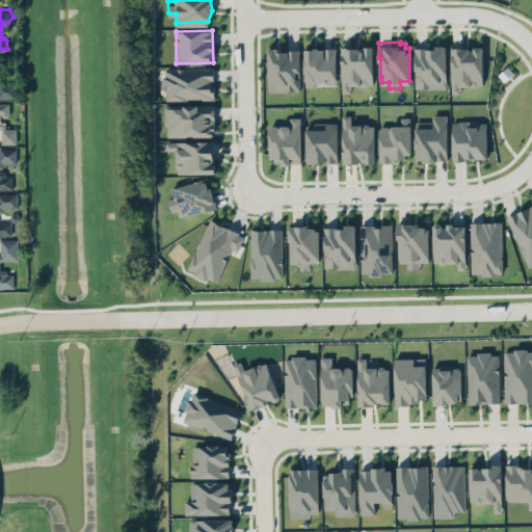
[(306,44),(312,43),(319,43),(335,46),(336,83),(307,85),(306,44)]
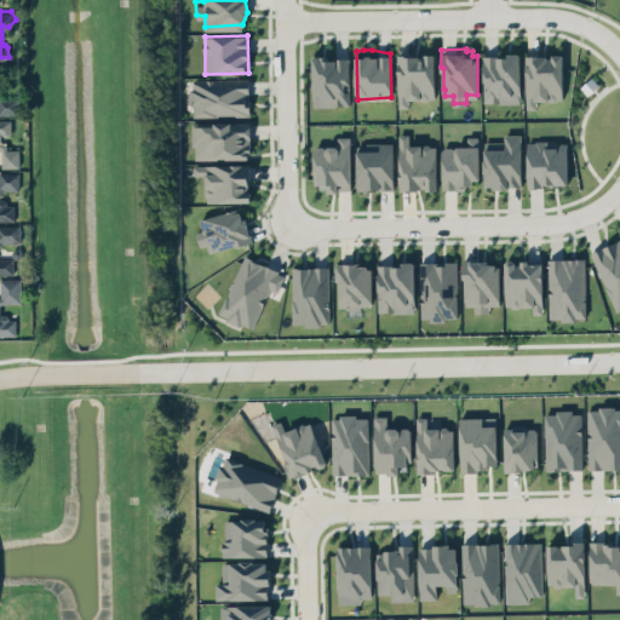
[(397,56),(399,107),(408,107),(407,99),(435,99),(434,53),(423,53),(423,56),(397,56)]
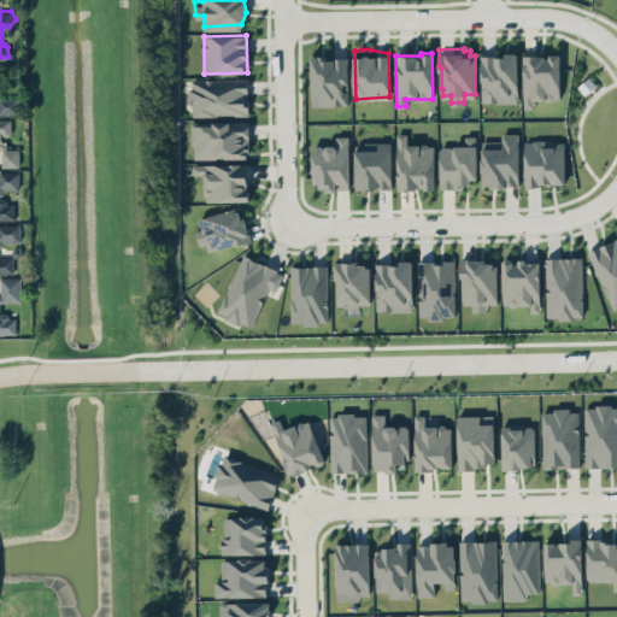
[(518,103),(517,54),(481,54),(481,103),(518,103)]
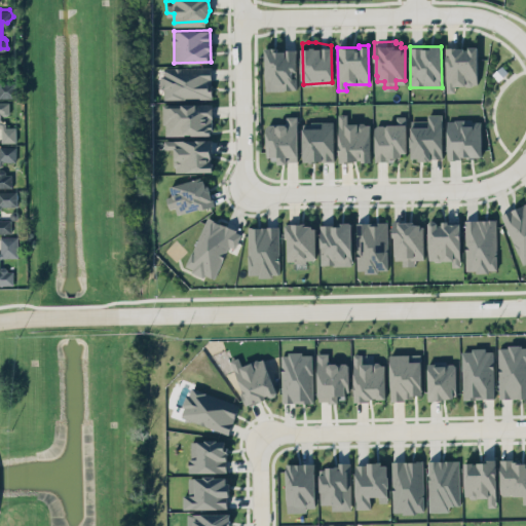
[(455,85),(477,85),(477,46),(446,47),(446,91),(455,91),(455,85)]
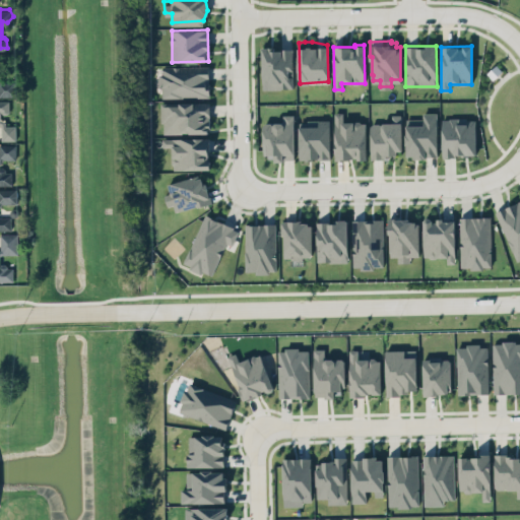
[(293,49),(271,49),(271,47),(262,47),(262,88),(293,88),(293,49)]
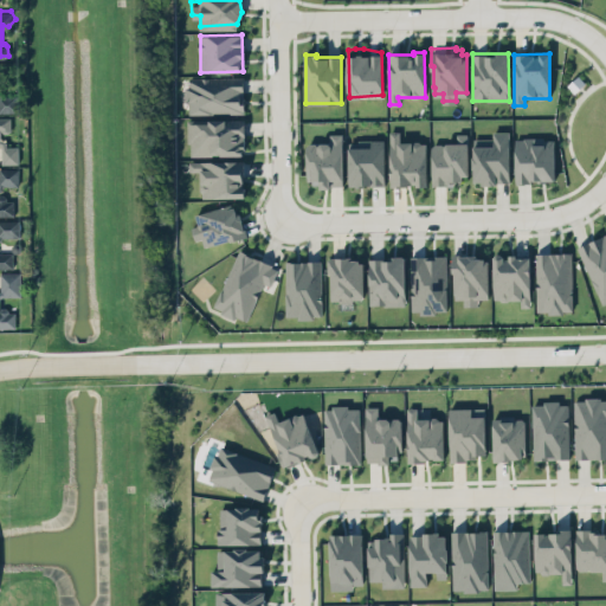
[(189,75),(244,75),(244,109),(189,110),(189,100),(185,97),(185,84),(189,83),(189,75)]
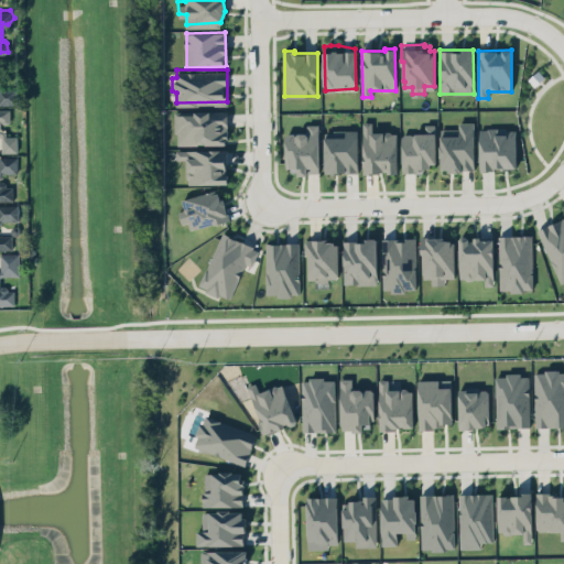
[(0,80),(1,82),(3,84),(4,87),(17,87),(17,102),(0,102),(0,80)]
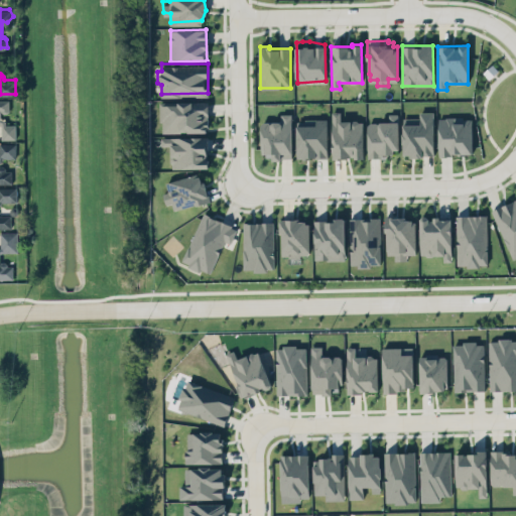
[(0,99),(9,99),(10,109),(9,111),(6,112),(2,110),(1,116),(4,117),(6,122),(16,123),(17,137),(2,137),(2,124),(1,120),(0,120),(0,99)]
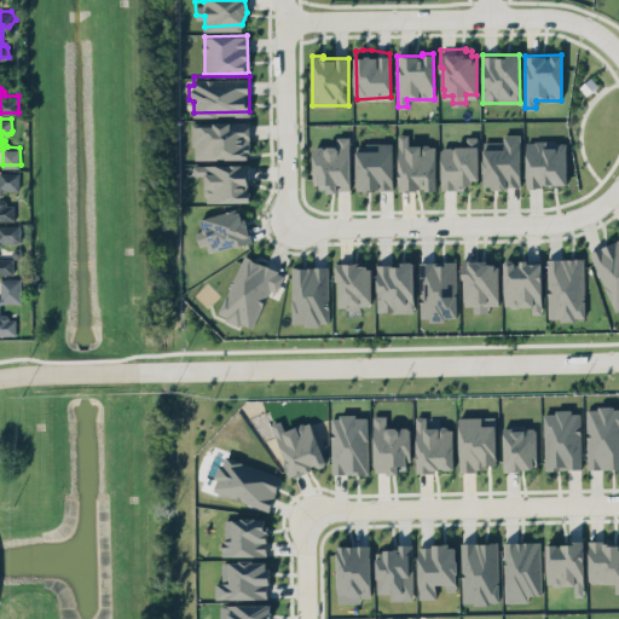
[(192,157),(249,158),(249,122),(192,122),(192,157)]
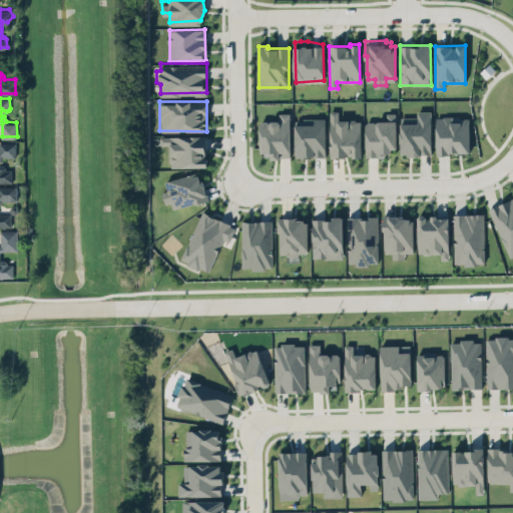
[(401,119),(419,119),(418,109),(431,109),(431,151),(427,150),(421,150),(420,152),(414,151),(408,153),(407,149),(403,148),(403,140),(400,138),(400,129),(402,128),(401,119)]
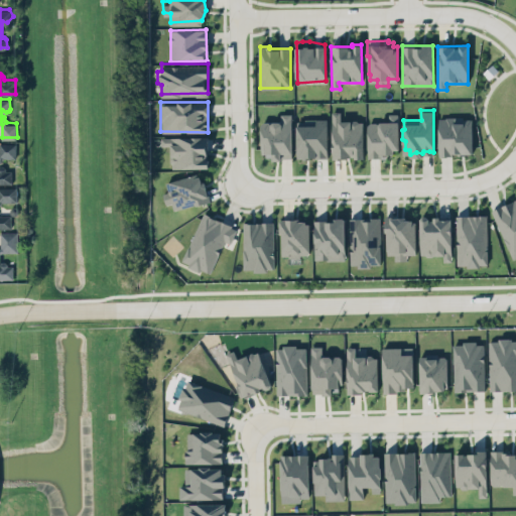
[(332,158),(363,157),(363,120),(341,121),(341,111),(332,112),(332,158)]
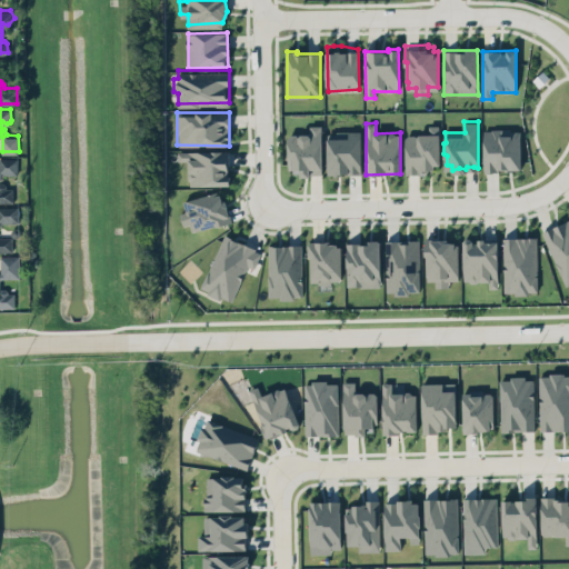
[(322,125),(310,126),(310,133),(288,135),(289,175),(323,173),(322,125)]
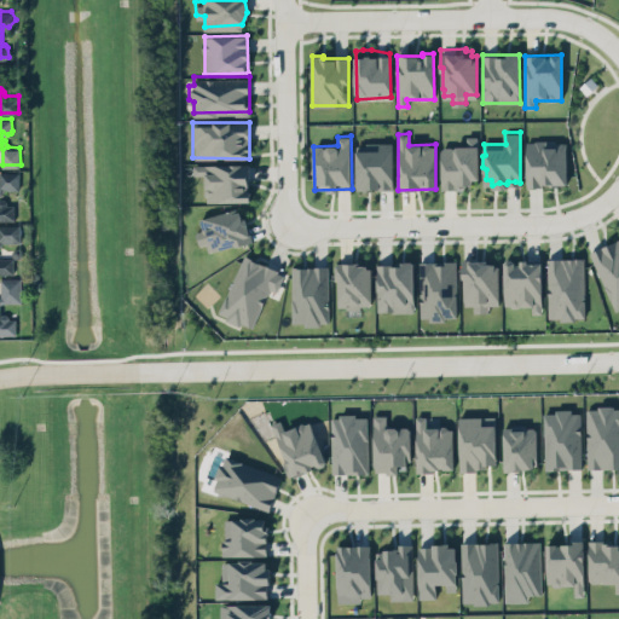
[(478,179),(478,137),(466,137),(466,146),(440,146),(441,189),(468,189),(468,179),(478,179)]
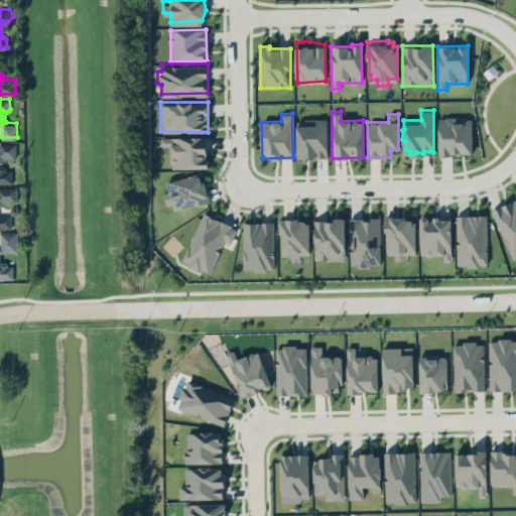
[(439,116),(446,116),(446,114),(464,114),(464,117),(473,117),(474,148),(466,148),(466,151),(463,150),(459,151),(457,148),(454,148),(453,153),(446,151),(439,154),(439,116)]
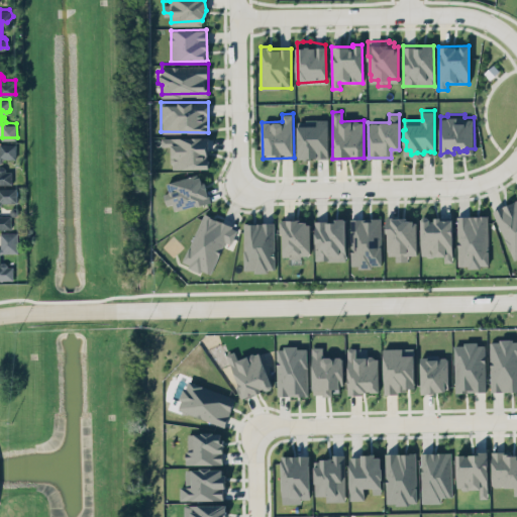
[(296,121),(314,121),(314,116),(326,115),(328,153),(297,154),(296,121)]
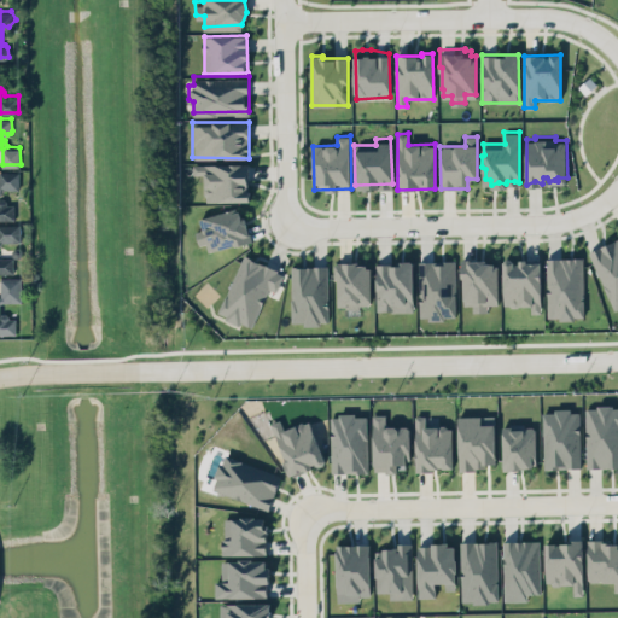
[(194,162),(219,158),(239,158),(246,159),(248,180),(242,185),(231,187),(220,197),(208,198),(207,193),(204,191),(205,170),(194,170),(194,162)]
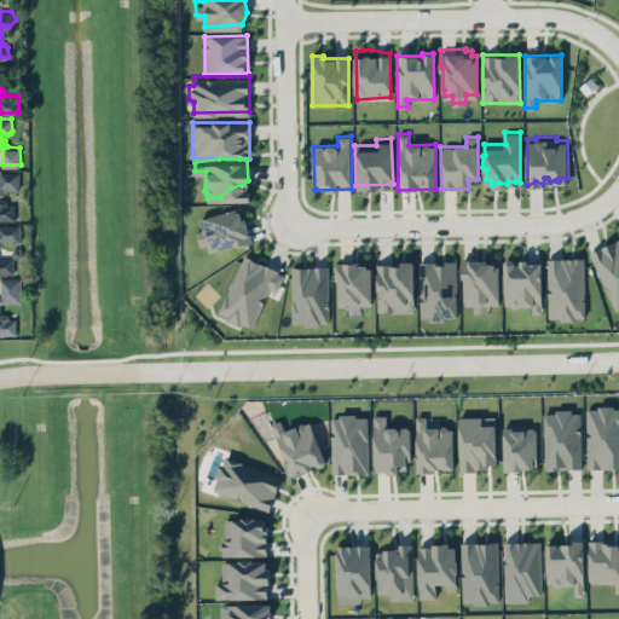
[(0,195),(3,195),(3,190),(17,190),(18,172),(0,171),(0,195)]
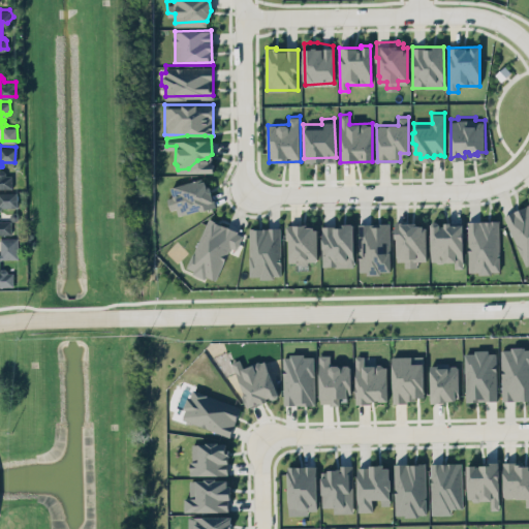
[(0,188),(12,188),(11,172),(0,172),(0,188)]
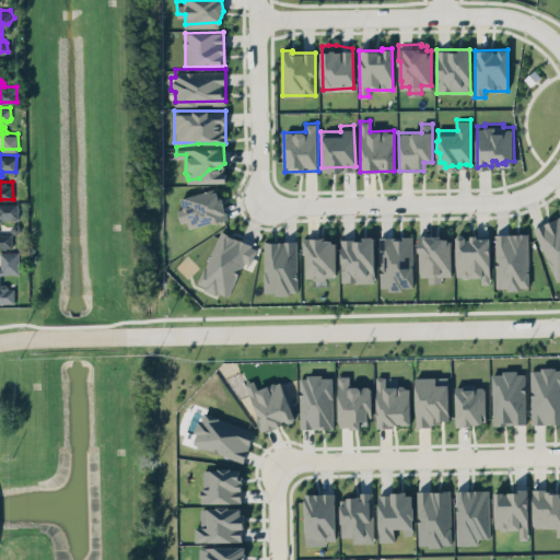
[(177,194),(214,184),(222,213),(189,222),(188,216),(178,218),(175,206),(181,203),(177,194)]
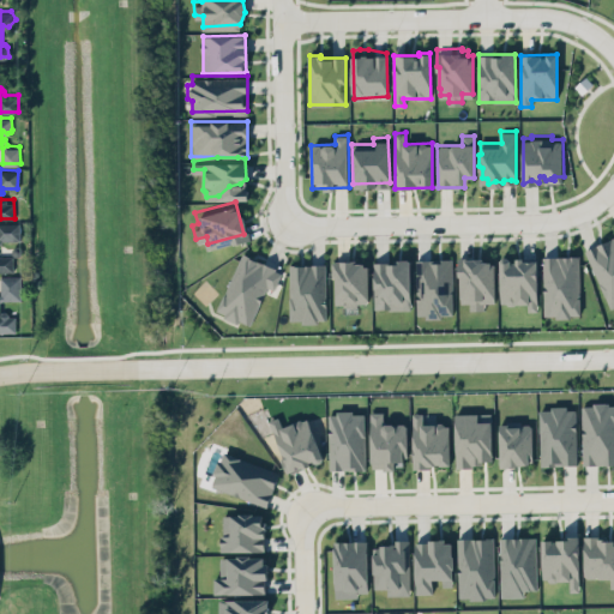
[(0,271),(12,271),(12,257),(0,256),(0,240),(20,240),(19,222),(0,222),(0,271)]
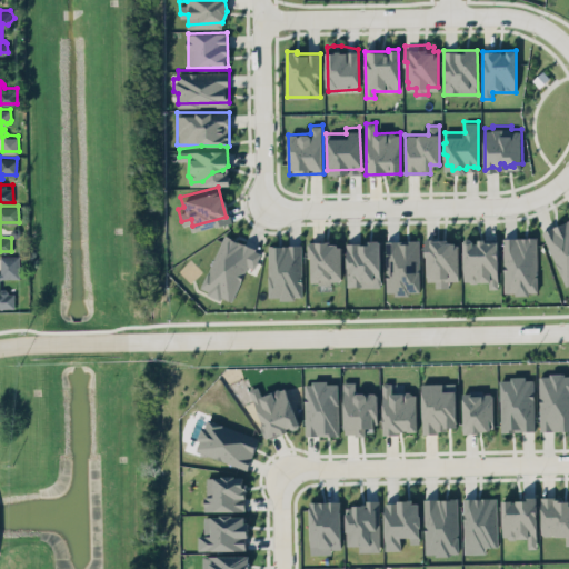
[(565,283),(568,281),(568,216),(541,228),(565,283)]
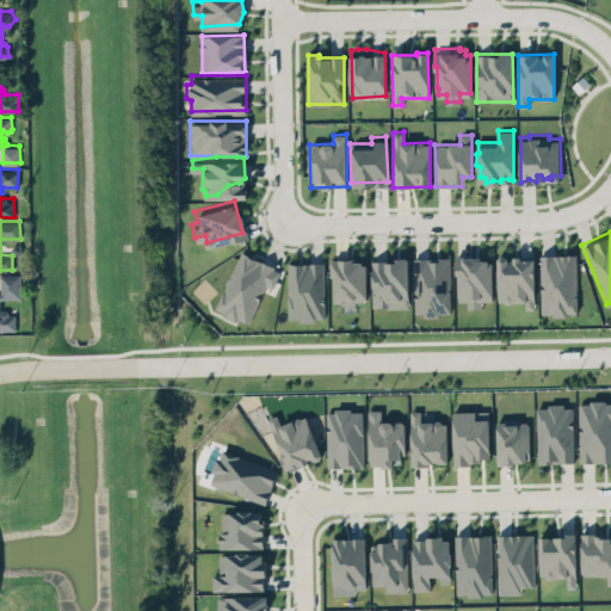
[(541,253),(549,251),(555,252),(565,251),(575,251),(578,309),(569,309),(569,313),(555,313),(554,309),(543,309),(541,253)]
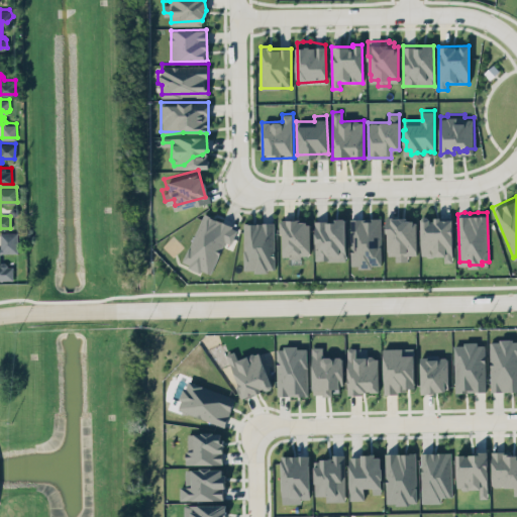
[(183,256),(188,244),(191,243),(208,213),(222,217),(232,223),(232,226),(237,227),(231,241),(225,239),(211,271),(202,267),(202,269),(190,265),(190,261),(183,256)]
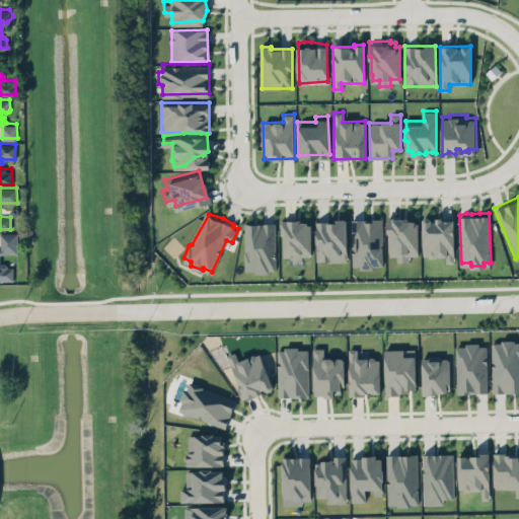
[(280,214),(281,255),(287,255),(288,260),(302,260),(302,254),(312,254),(311,218),(308,218),(308,215),(300,215),(300,214),(280,214)]
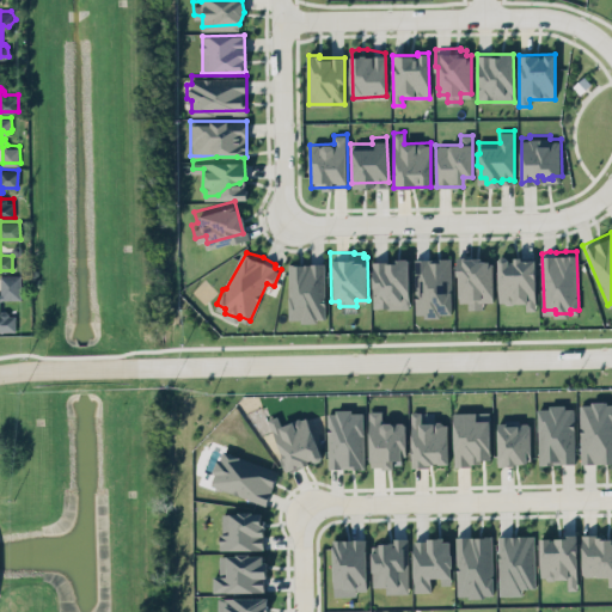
[(457,255),(457,270),(460,271),(460,300),(469,300),(470,306),(482,307),(483,300),(494,299),(493,259),(489,258),(488,255),(483,255),(482,252),(464,254),(464,258),(461,254),(457,255)]
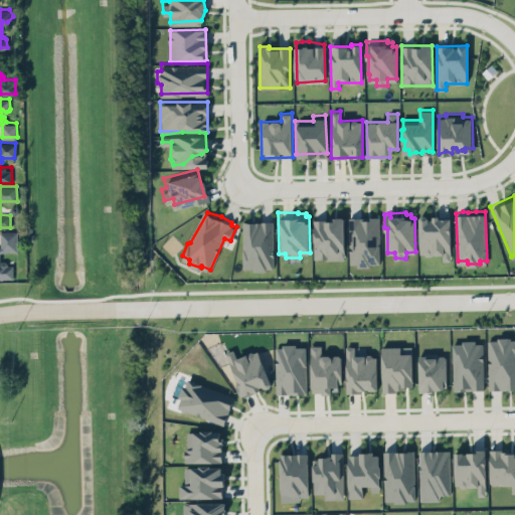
[(349,215),(356,214),(363,214),(371,213),(378,214),(380,261),(370,261),(369,264),(357,264),(357,261),(350,261),(350,256),(349,215)]
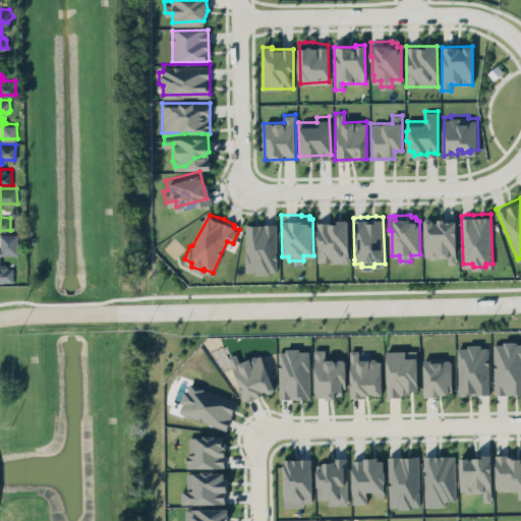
[(316,221),(325,219),(331,220),(339,219),(350,217),(349,262),(317,258),(316,221)]
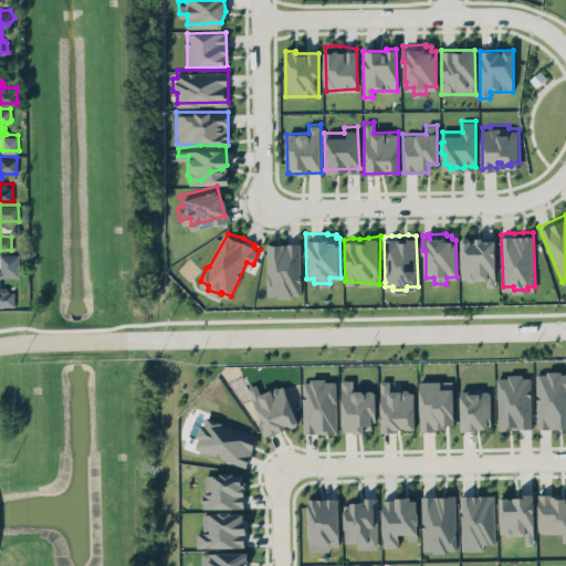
[(494,239),(461,239),(461,280),(486,280),(486,286),(495,286),(494,239)]
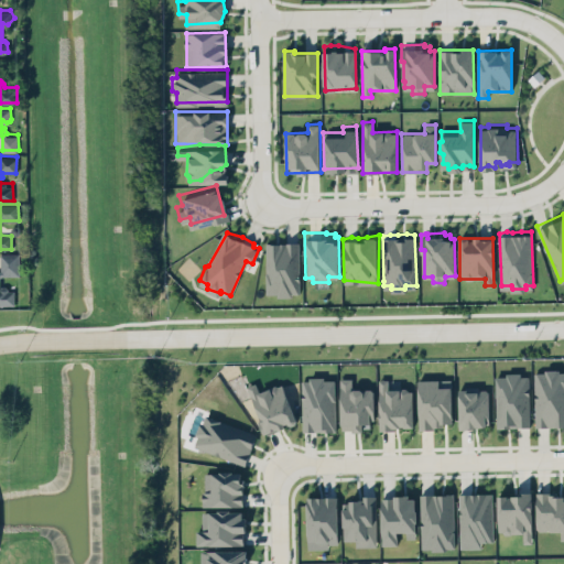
[(299,242),(266,242),(267,295),(300,294),(299,242)]
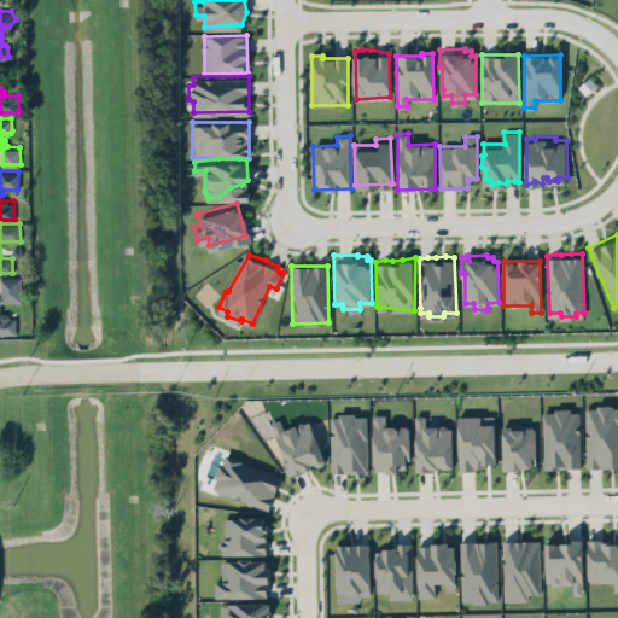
[(0,333),(16,334),(16,315),(0,315),(0,302),(21,302),(21,278),(0,278),(0,333)]
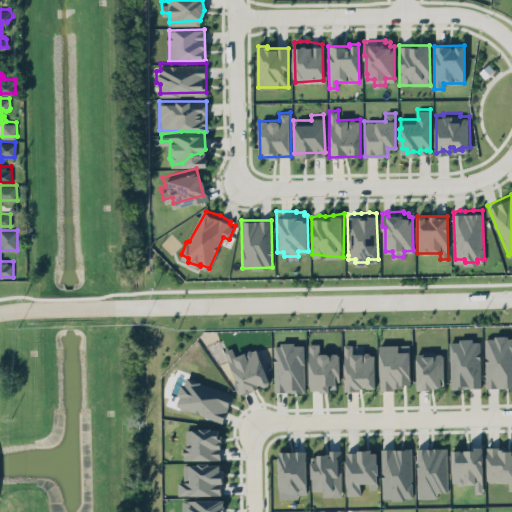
[(484,337),(485,385),(511,385),(511,334),(507,334),(506,332),(495,332),(492,334),(484,337)]
